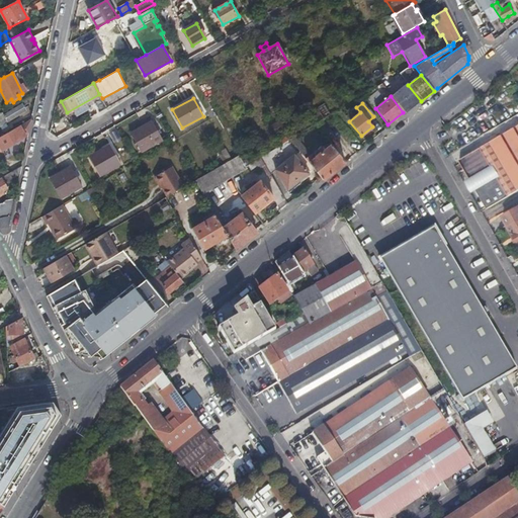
[(16,108),(0,116),(0,118),(3,124),(20,114),(16,108)]
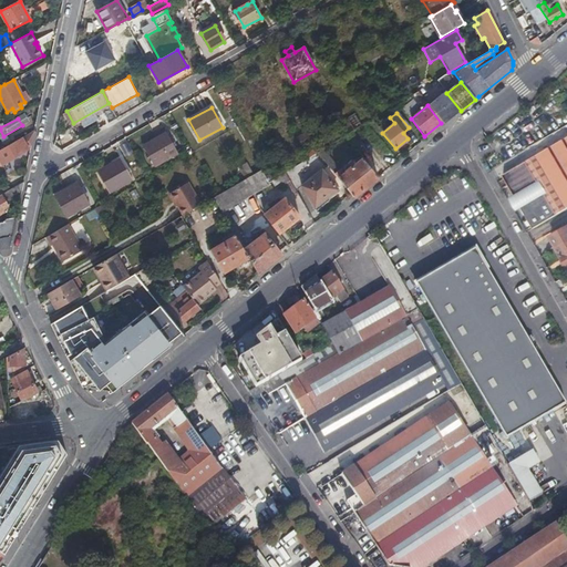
[(32,145),(35,130),(0,150),(0,161),(1,165),(27,151),(27,147),(32,145)]
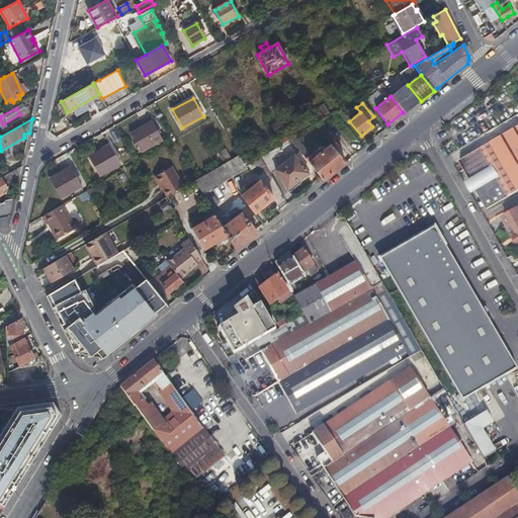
[(163,140),(153,120),(131,133),(141,152),(163,140)]
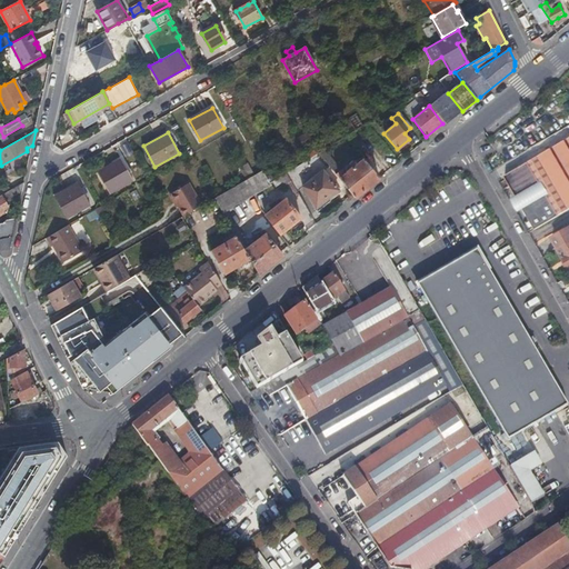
[(365,159),(378,177),(381,173),(351,133),(330,147),(325,150),(343,176),(365,159)]
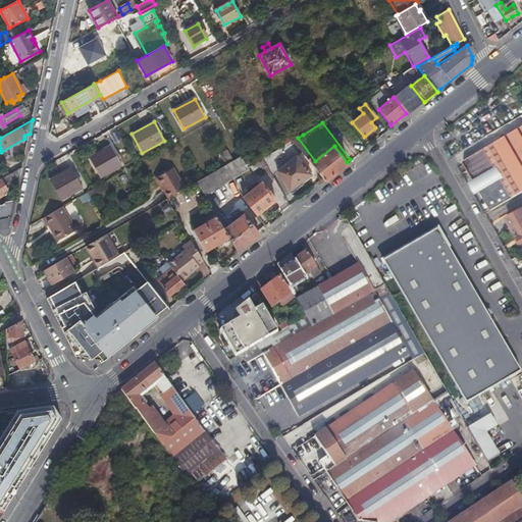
[(521,127),(464,160),(493,210),(521,194),(521,127)]
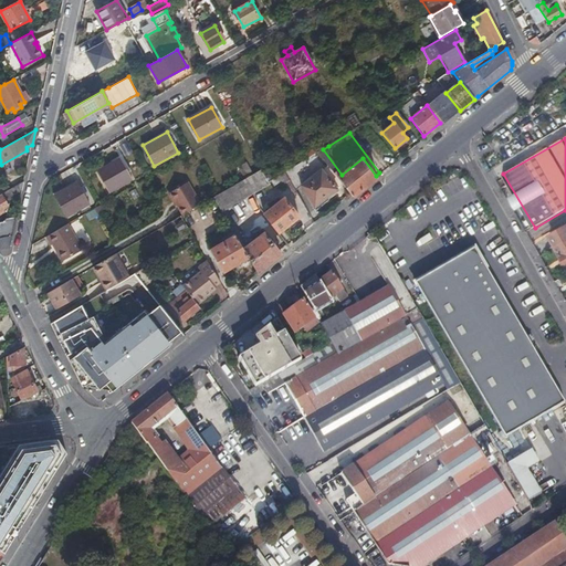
[(307,158),(317,153),(318,152),(314,145),(304,152),(307,158)]
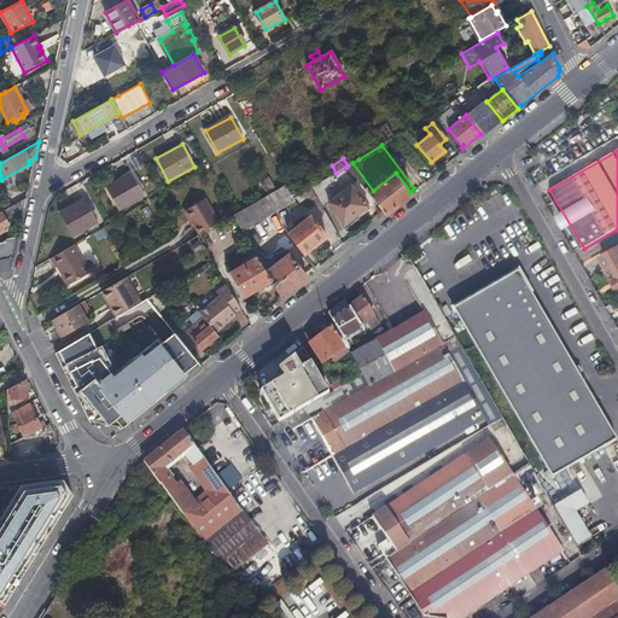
[(347,167),(385,215),(396,207),(412,193),(410,192),(396,173),(373,191),(353,163),(348,165),(347,167)]
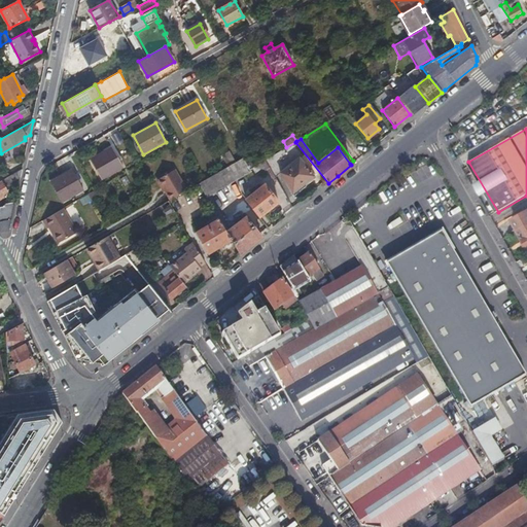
[(101,178),(123,166),(112,147),(91,160),(101,178)]
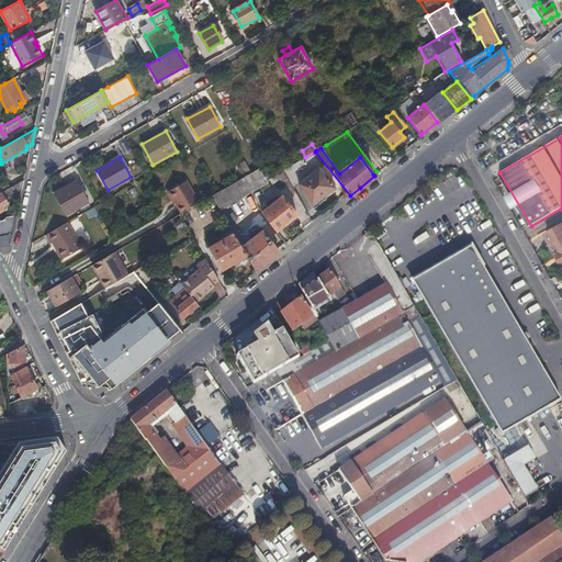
[(237,165),(244,177),(251,172),(244,160),(237,165)]
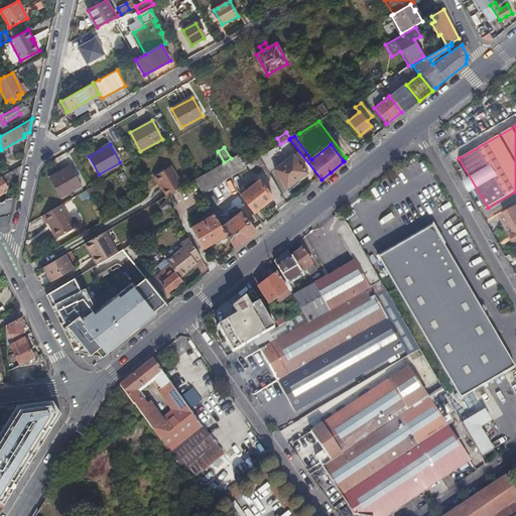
[(245,166),(238,154),(231,158),(224,162),(232,176),(246,168),(245,166)]
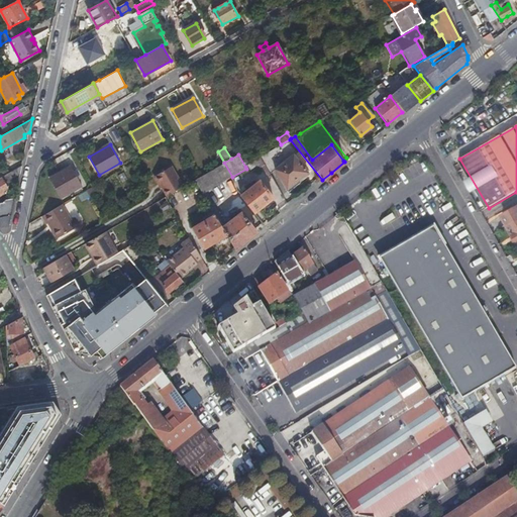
[(252,173),(266,165),(262,157),(247,166),(252,173)]
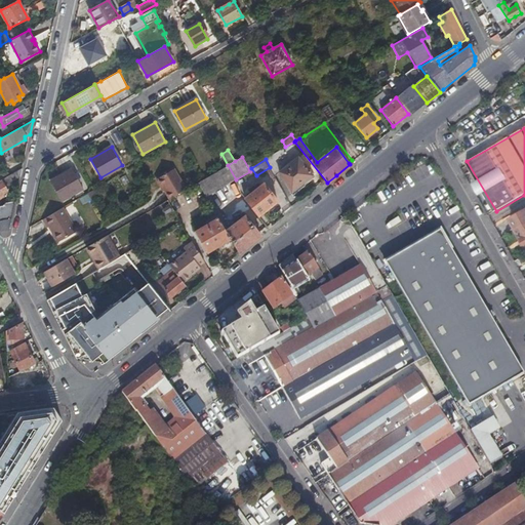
[(290,193),(312,176),(297,159),(276,175),(290,193)]
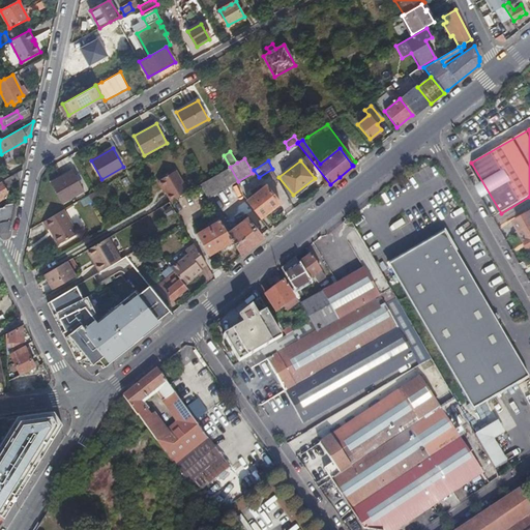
[(230,167),(203,182),(200,184),(208,199),(238,181),(230,167)]
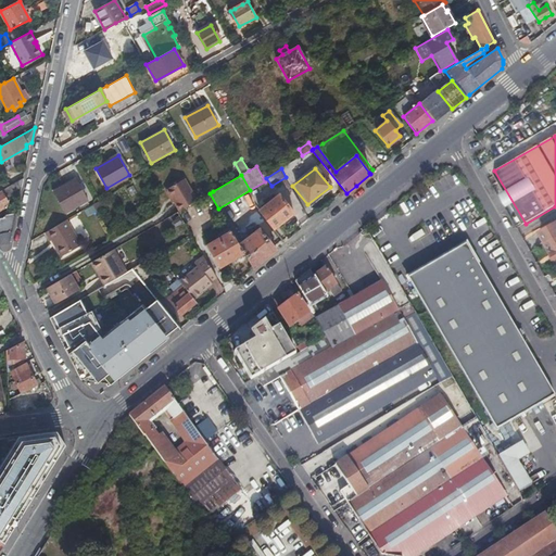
[(21,190),(23,178),(14,184),(10,186),(5,189),(9,194),(11,193),(12,194),(21,190)]
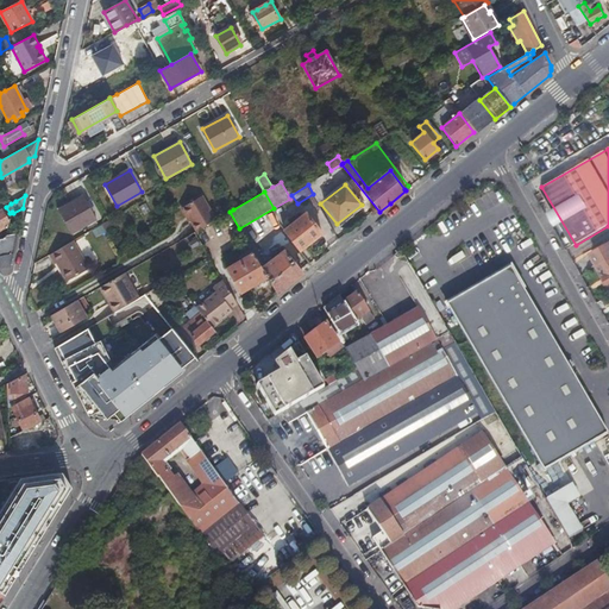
[(96,218),(85,195),(60,209),(71,232),(96,218)]
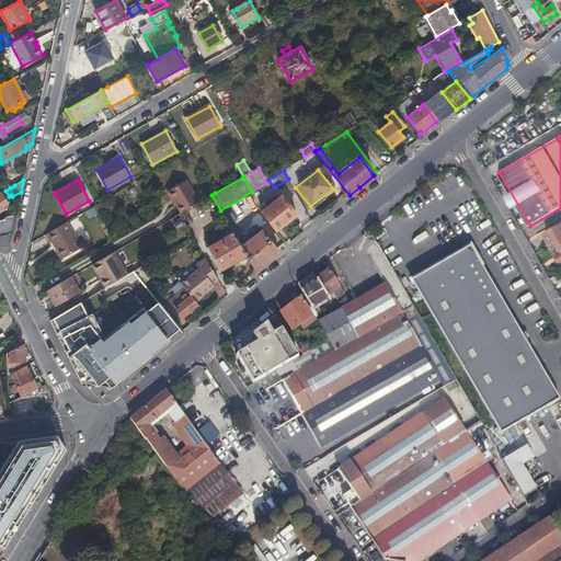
[(0,193),(1,193),(6,191),(10,187),(7,181),(0,184),(0,193)]
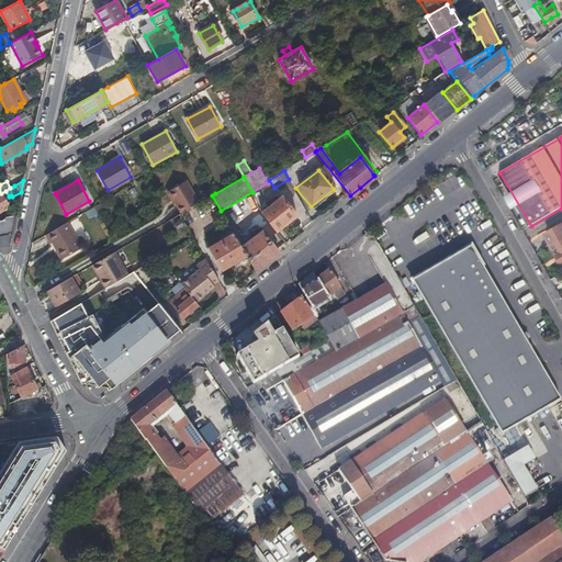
[(178,204),(183,212),(199,203),(184,181),(168,191),(177,205),(178,204)]
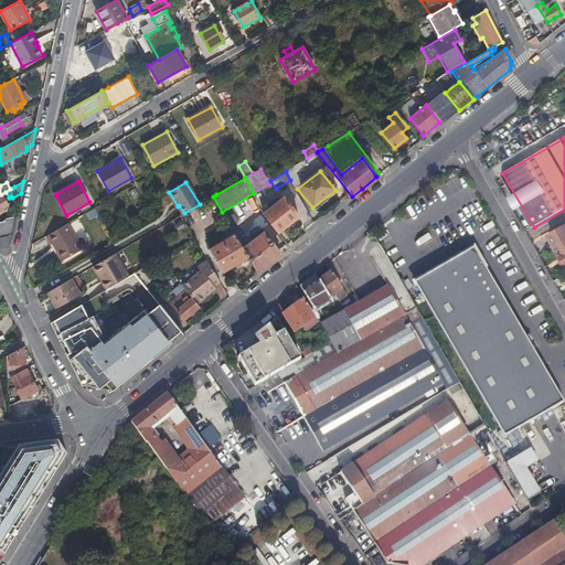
[(0,213),(10,209),(1,194),(0,194),(0,213)]
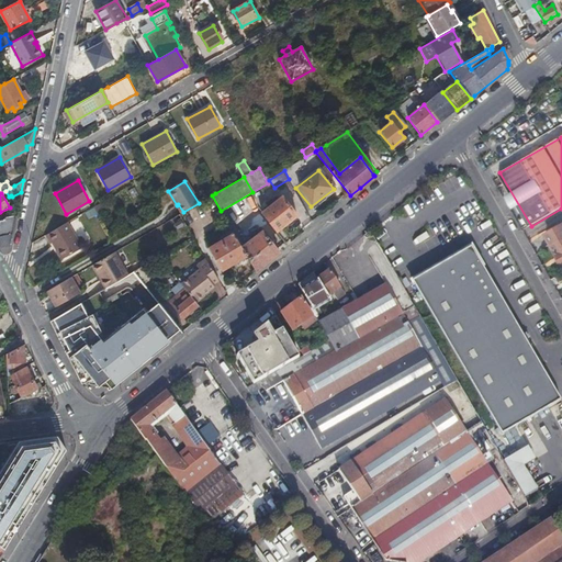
[(261,212),(277,232),(298,215),(283,195),(261,212)]
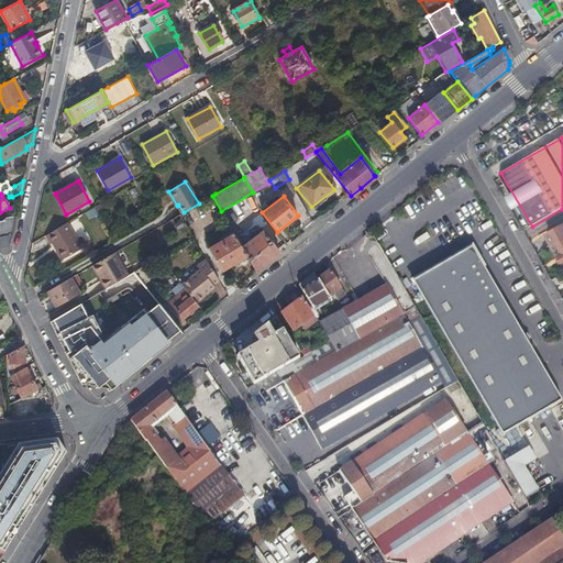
[(179,214),(188,228),(217,211),(209,197),(199,203),(184,212),(179,214)]
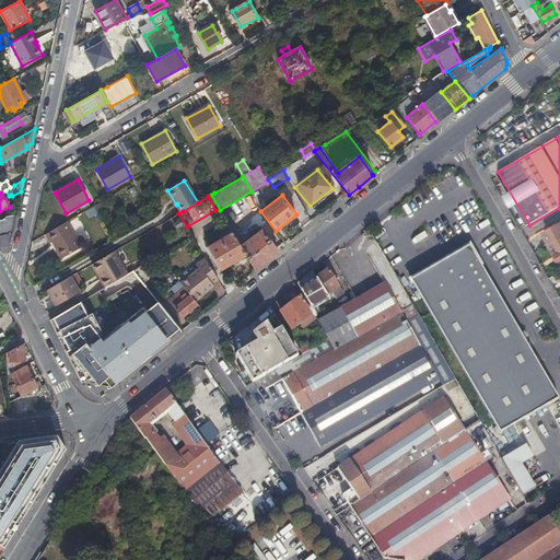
[(0,245),(9,245),(15,216),(3,217),(2,220),(0,220),(0,245)]
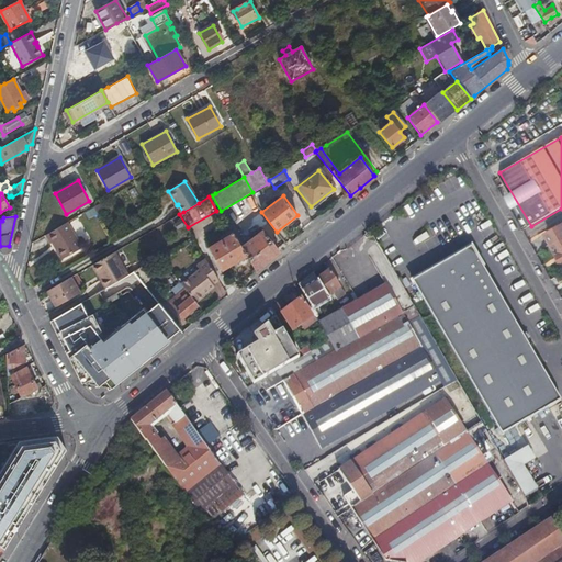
[(246,256),(254,269),(256,272),(280,253),(262,231),(245,245),(231,221),(227,222),(234,234),(246,256)]
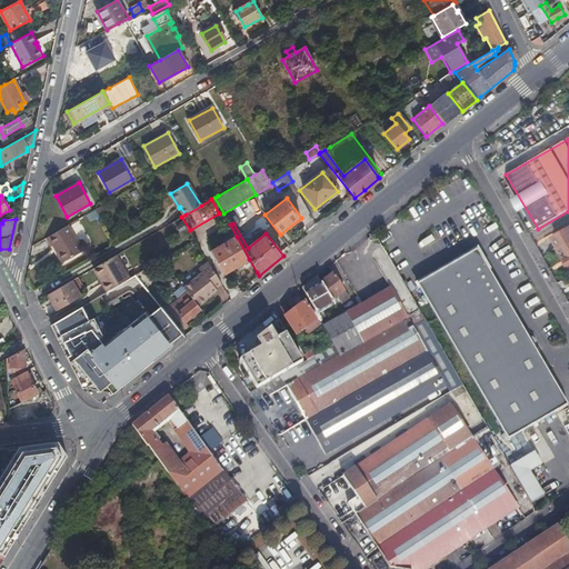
[(68,225),(47,236),(51,243),(53,243),(63,260),(82,249),(68,225)]
